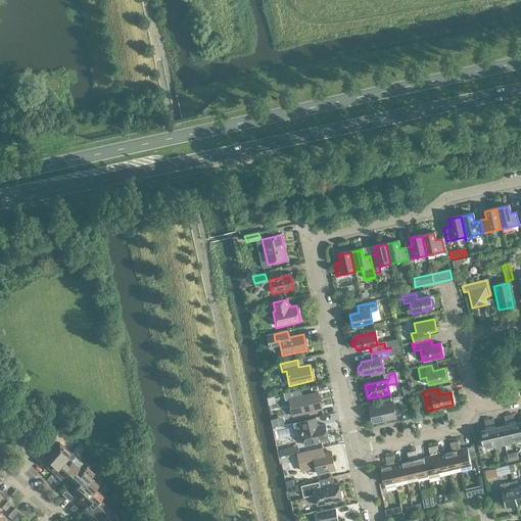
[(291,417),(321,411),(317,393),(301,397),(300,390),(282,394),(284,401),(288,400),(291,417)]
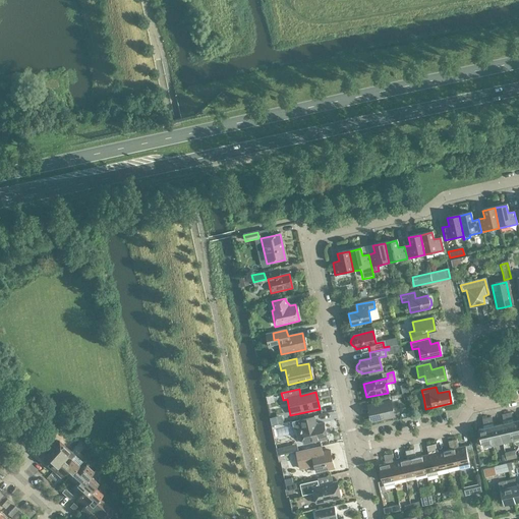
[(371,421),(392,417),(389,402),(389,403),(388,398),(378,400),(379,405),(368,407),(371,421)]
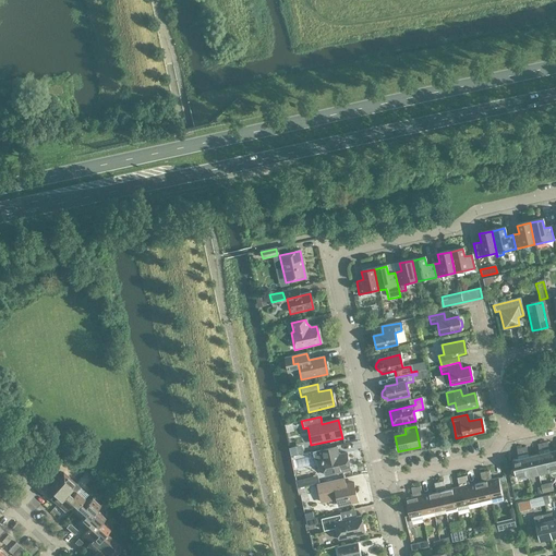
[(546,444),(541,445),(547,472),(555,470),(555,462),(554,451),(547,454),(546,444)]
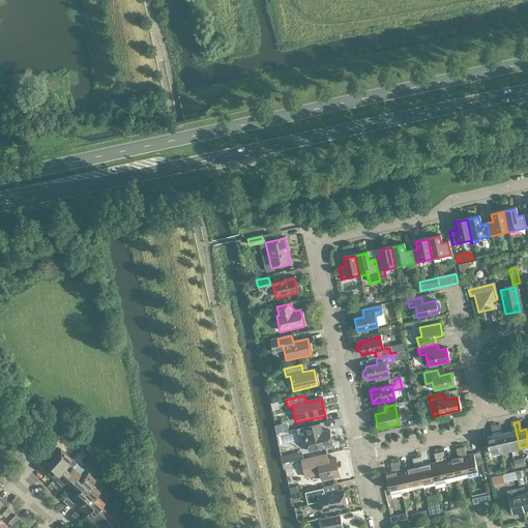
[(520,448),(514,422),(509,423),(511,433),(505,434),(509,450),(520,448)]
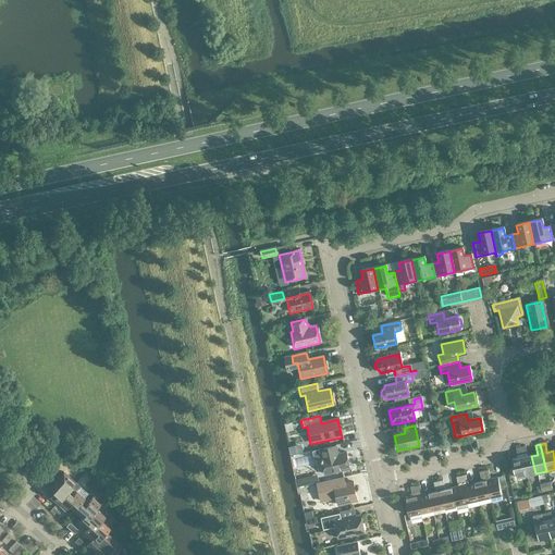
[(334,447),(320,451),(316,452),(317,457),(321,456),(321,458),(320,458),(323,476),(348,470),(345,453),(336,455),(334,447)]
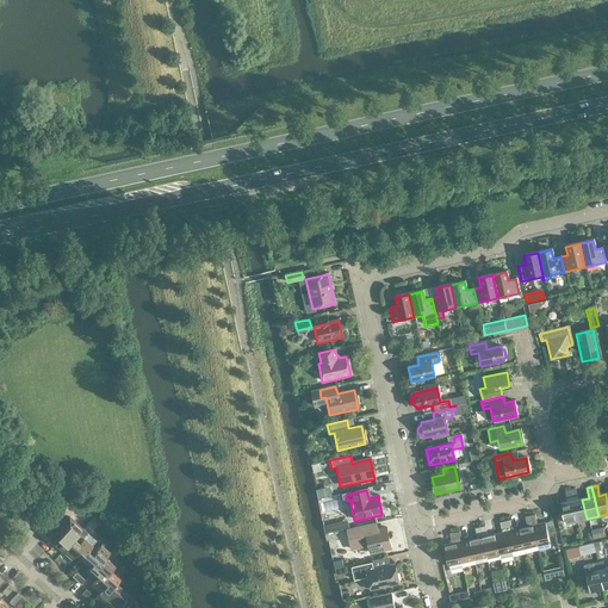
[(574,491),(569,492),(575,521),(587,519),(582,500),(576,501),(574,491)]
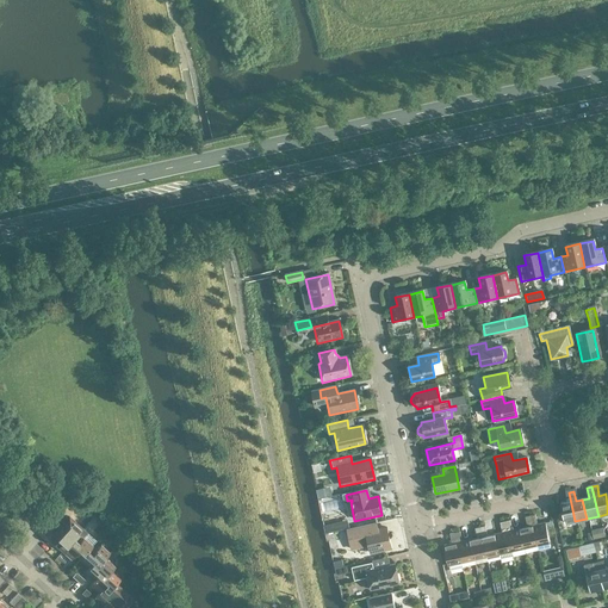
[(575,521),(569,492),(563,494),(565,503),(558,504),(563,525),(575,521)]
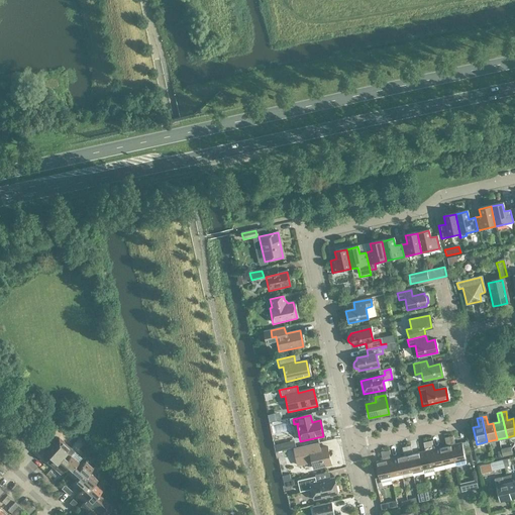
[(451,437),(447,438),(454,468),(465,465),(464,459),(465,459),(461,450),(467,448),(466,442),(453,445),(451,437)]
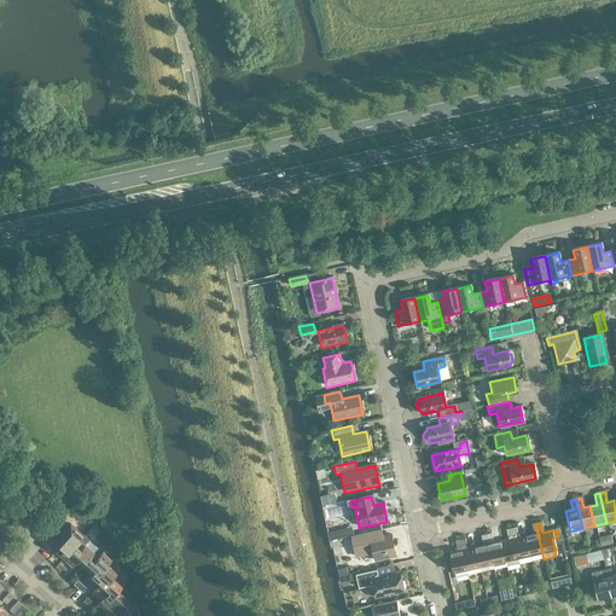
[(544,559),(535,524),(530,526),(533,535),(526,538),(530,562),(544,559)]
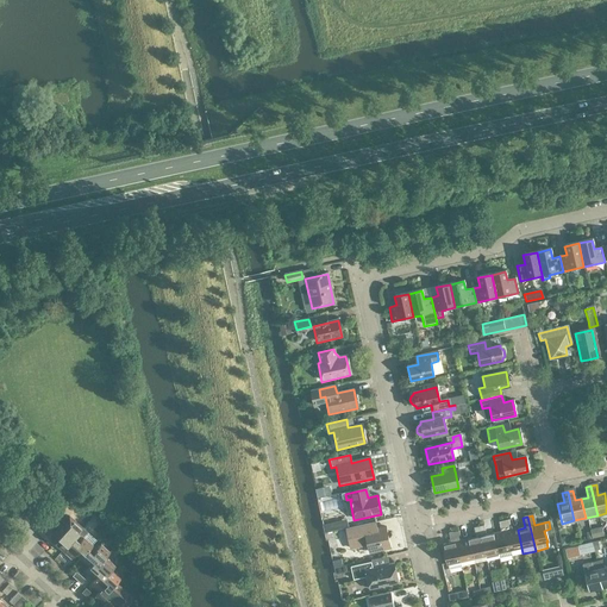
[(67,518),(63,523),(51,536),(64,548),(76,534),(81,530),(67,518)]
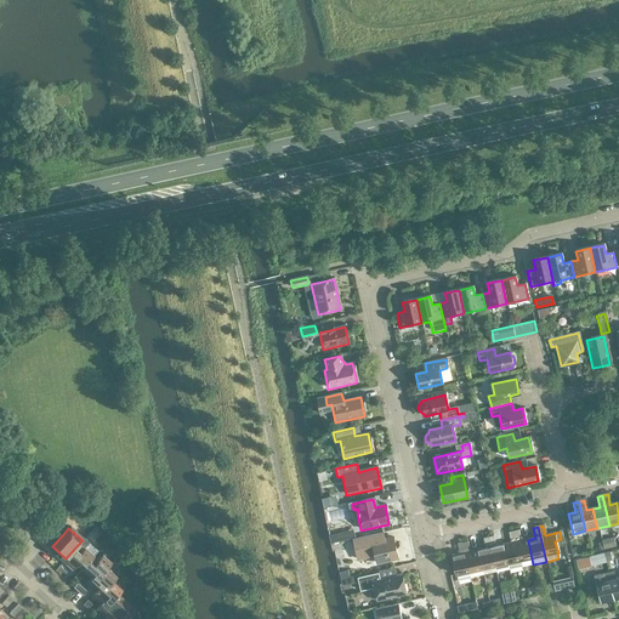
[(517,532),(512,533),(521,567),(533,564),(528,540),(520,541),(517,532)]
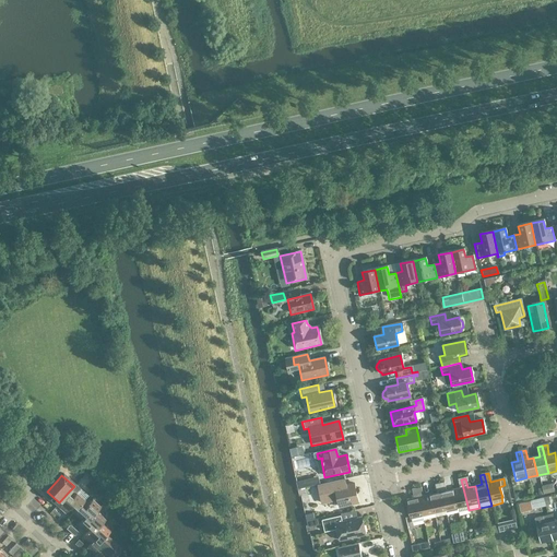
[(469,510),(461,480),(457,481),(459,489),(451,490),(457,513),(469,510)]
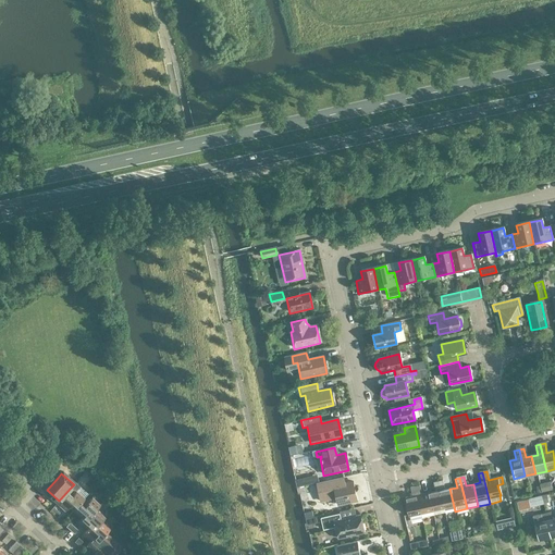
[(336,506),(356,502),(352,482),(337,485),(336,480),(315,484),(319,503),(335,500),(336,506)]
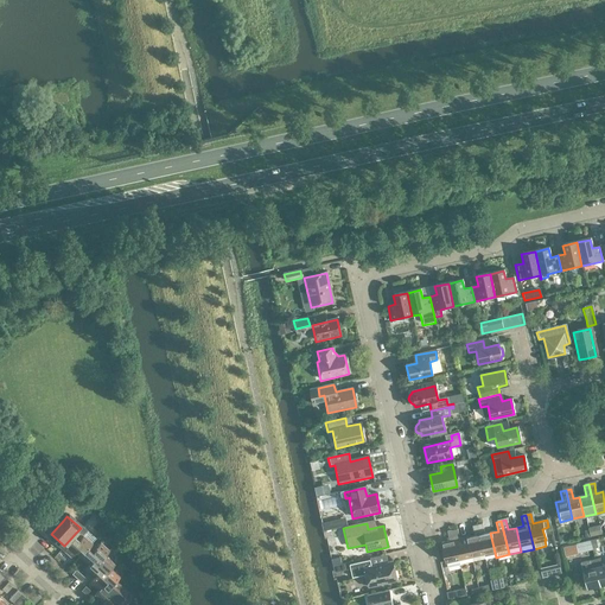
[(481,524),(476,526),(483,560),(496,558),(490,533),(483,535),(481,524)]
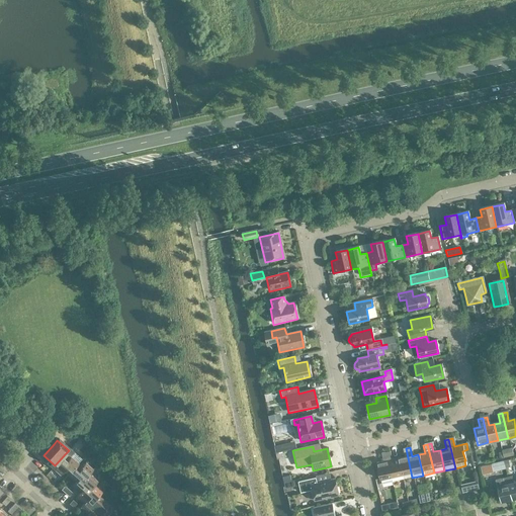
[(412,478),(406,448),(402,449),(403,458),(397,459),(402,481),(412,478)]
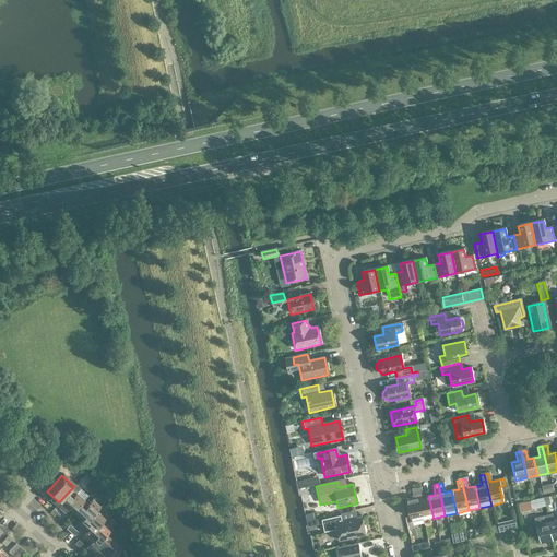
[(419,488),(415,489),(422,521),(434,519),(428,496),(422,498),(419,488)]
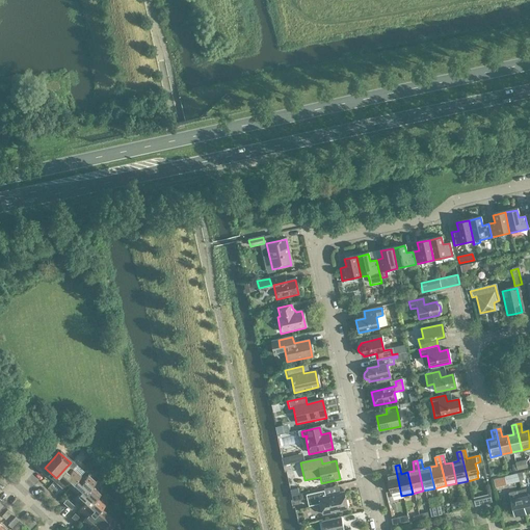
[(401,496),(395,466),(391,467),(393,476),(386,477),(389,494),(390,494),(391,498),(401,496)]
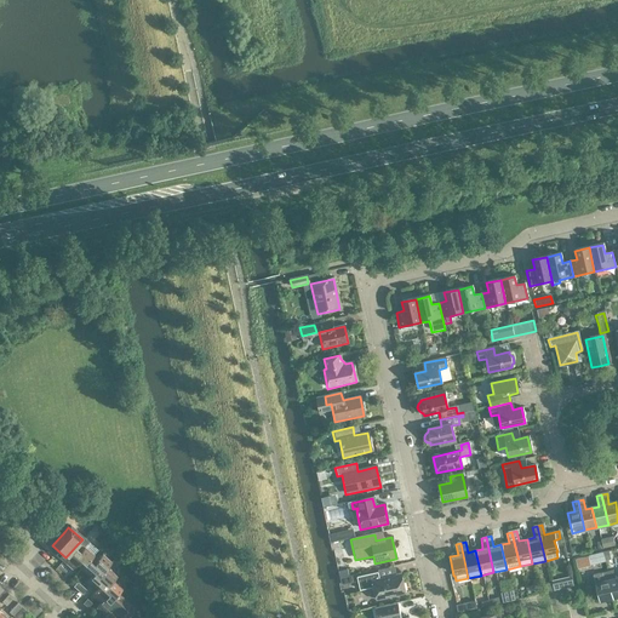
[(78,544),(66,558),(62,562),(72,571),(75,566),(80,570),(92,556),(78,544)]
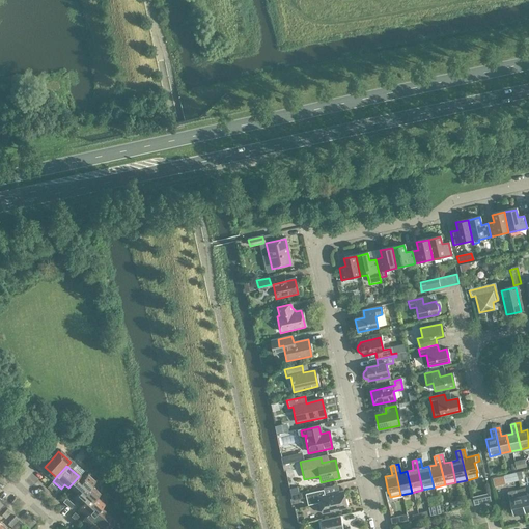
[(79,476),(68,488),(76,495),(80,491),(83,495),(90,486),(93,483),(86,476),(83,479),(79,476)]
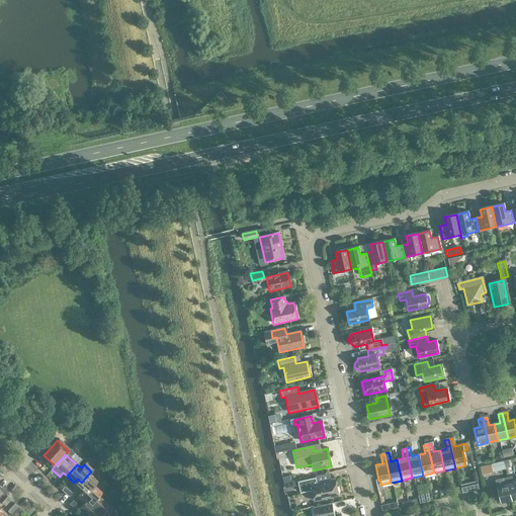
[(78,479),(74,483),(71,487),(78,494),(82,490),(85,493),(92,486),(95,482),(88,475),(81,483),(78,479)]
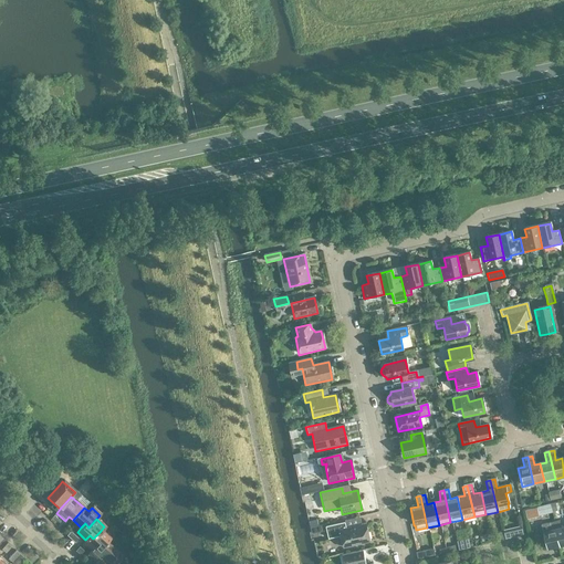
[(559,522),(553,523),(559,547),(563,545),(563,528),(560,529),(559,522)]
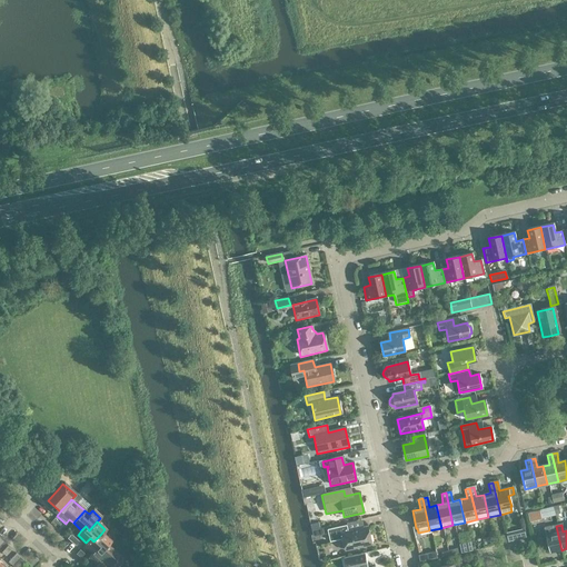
[(344,551),(370,545),(367,527),(348,531),(346,526),(326,530),(329,541),(341,539),(344,551)]
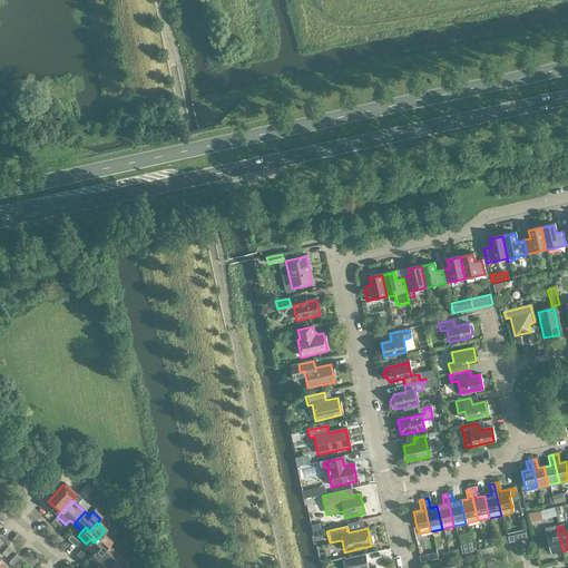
[(552,535),(550,536),(546,537),(549,554),(562,551),(557,527),(551,528),(552,535)]
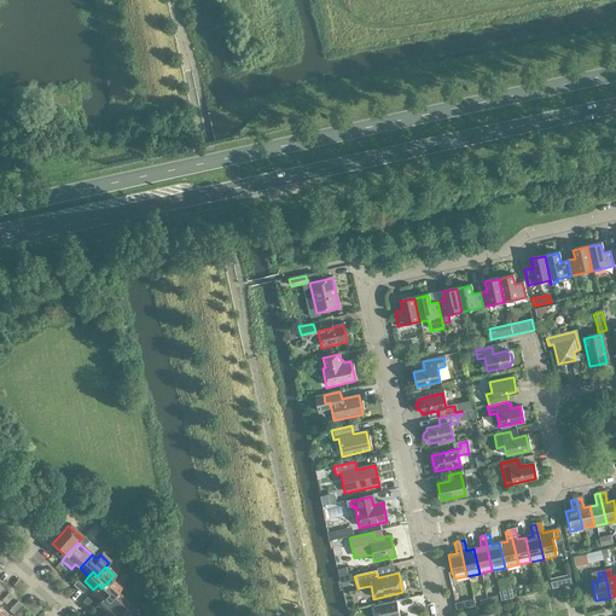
[(570,586),(568,576),(548,580),(550,591),(570,586)]
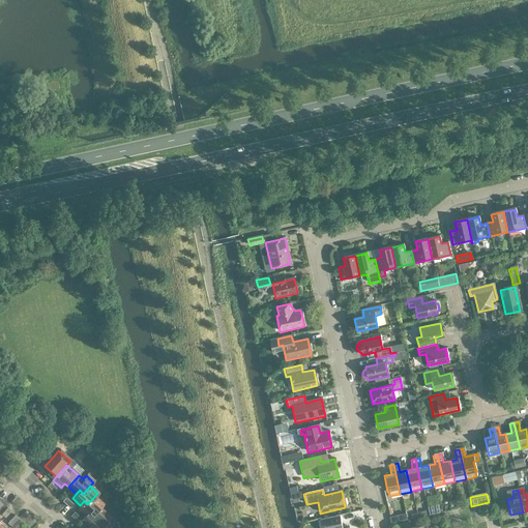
[(84,501),(80,505),(77,508),(85,516),(88,511),(92,516),(98,507),(103,504),(94,497),(87,504),(84,501)]
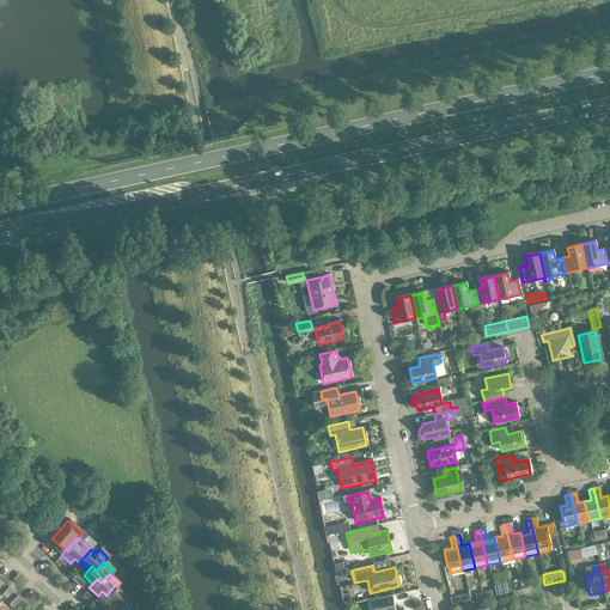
[(114,586),(107,596),(102,591),(98,596),(93,601),(103,609),(107,604),(113,609),(127,609),(128,608),(123,603),(128,599),(114,586)]
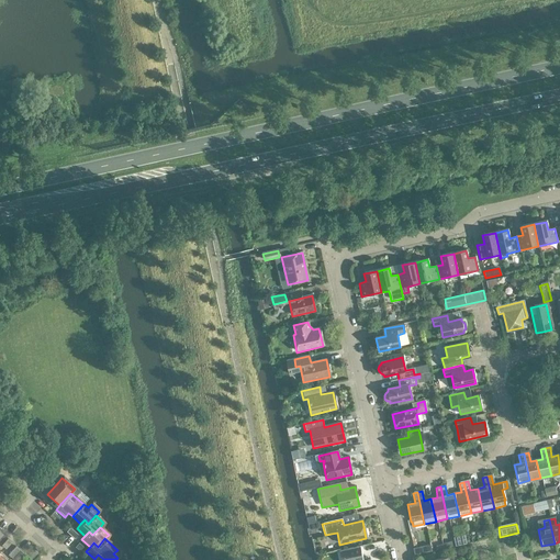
[(3,551),(9,545),(10,544),(6,540),(0,546),(0,548),(3,551)]
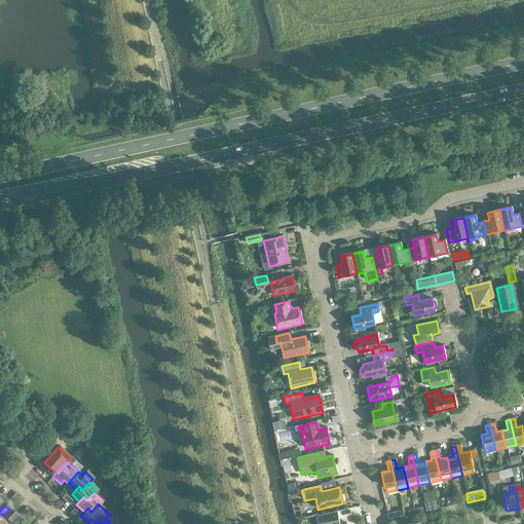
[(387,519),(400,517),(399,510),(386,513),(387,519)]
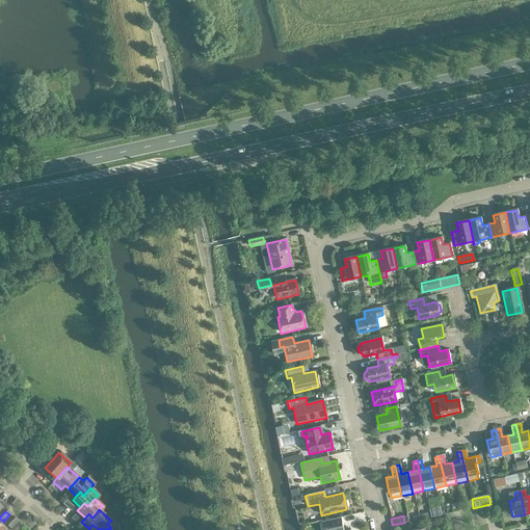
[(348,529),(348,528),(345,529),(342,529),(340,518),(320,522),(322,529),(348,529)]
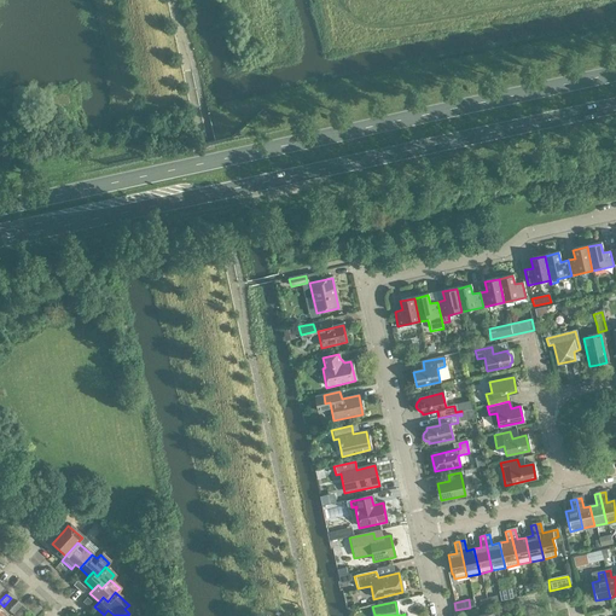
[(12,615),(19,606),(15,603),(7,611),(10,615),(12,615)]
